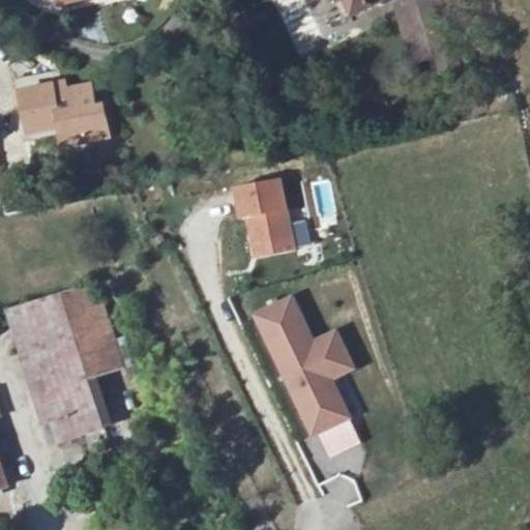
[(320,46),(304,0),(278,0),(296,54),(320,46)]
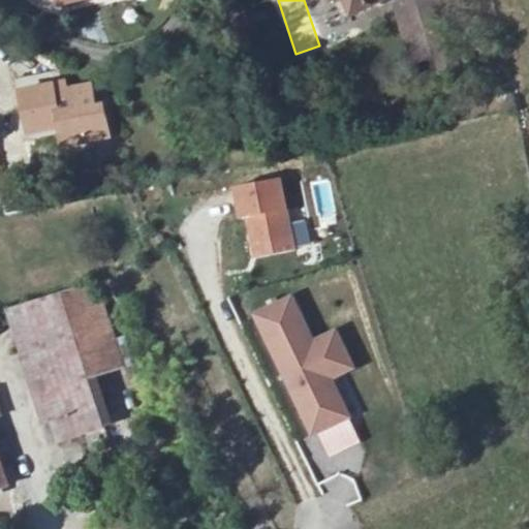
[(342,0),(328,0),(337,19),(348,13),(342,0)]
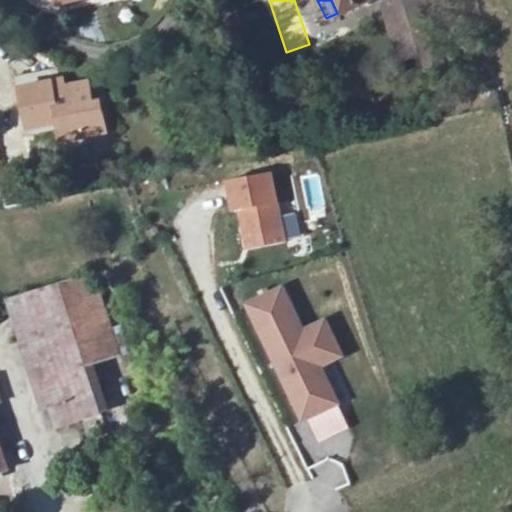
[(331,0),(337,13),(364,0),(331,0)]
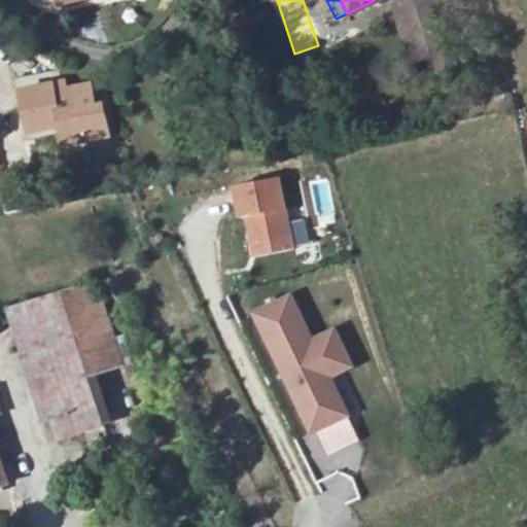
[(64,84),(53,86),(55,94),(66,92),(64,84)]
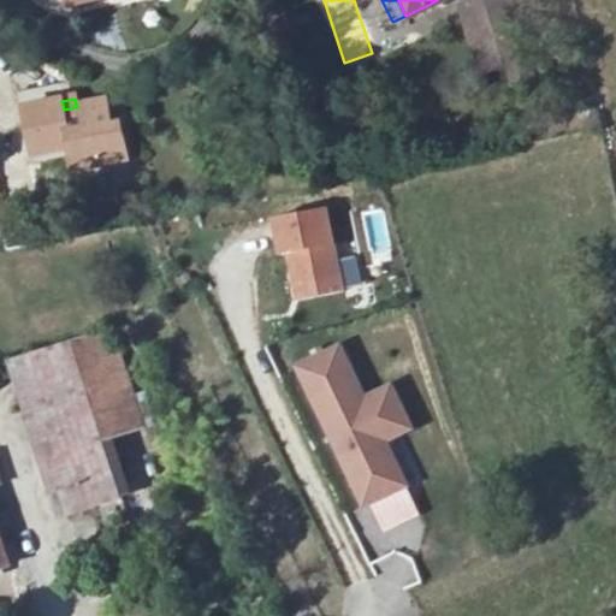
[(64,110),(61,101),(24,110),(34,157),(71,148),(76,172),(104,166),(101,152),(116,148),(111,126),(105,101),(77,107),(64,110)]
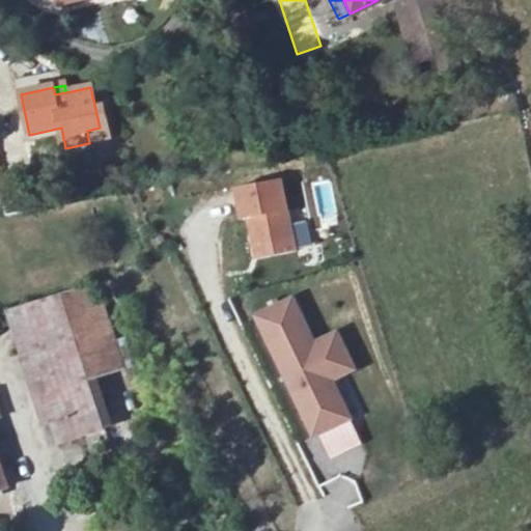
[(87,131),(89,143),(109,139),(107,127),(103,107),(95,109),(100,128),(87,131)]
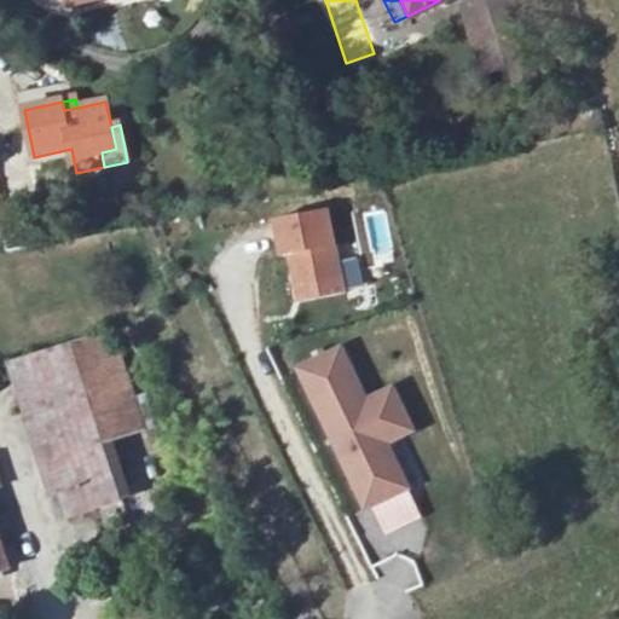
[(327,208),(275,220),(283,256),(289,255),(300,302),(345,293),(327,208)]
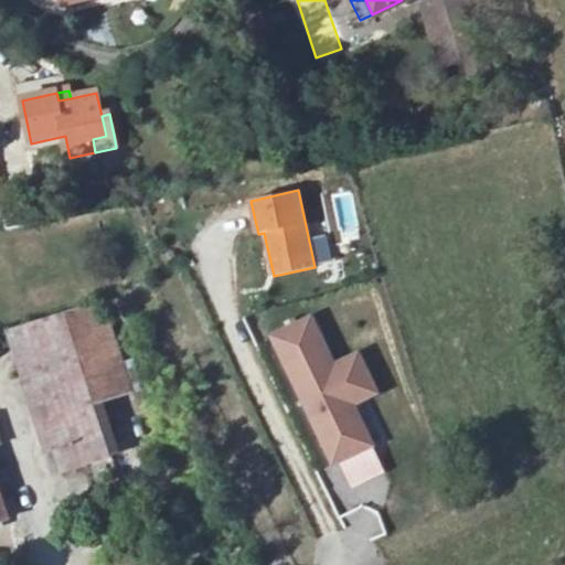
[(319,263),(334,259),(328,234),(312,237),(319,263)]
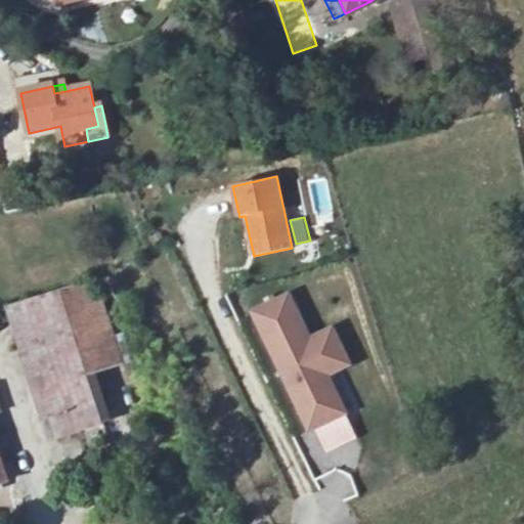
[(68,318),(15,339),(44,420),(49,419),(56,439),(79,432),(103,425),(96,403),(85,370),(119,359),(91,277),(58,291),(68,318)]
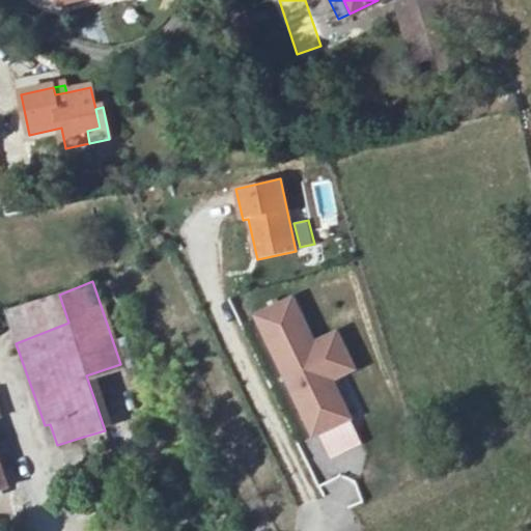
[(68,323),(59,295),(7,315),(16,343),(68,323)]
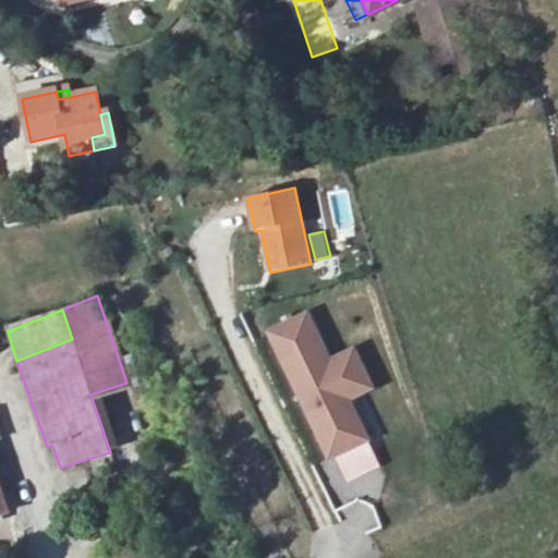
[(308,317),(269,335),(326,462),(364,445),(346,403),(354,400),(337,362),(329,365),(308,317)]
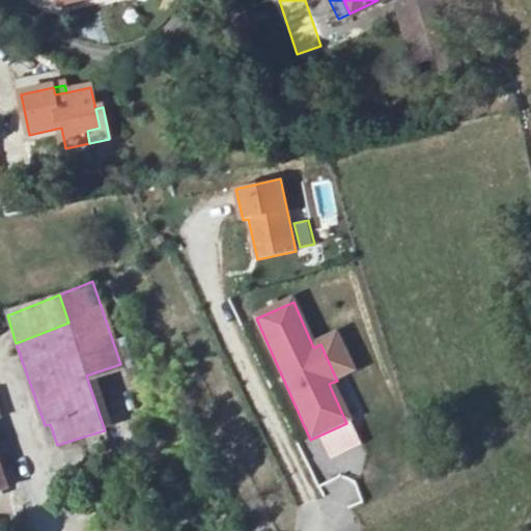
[(336,338),(320,344),(337,381),(352,374),(336,338)]
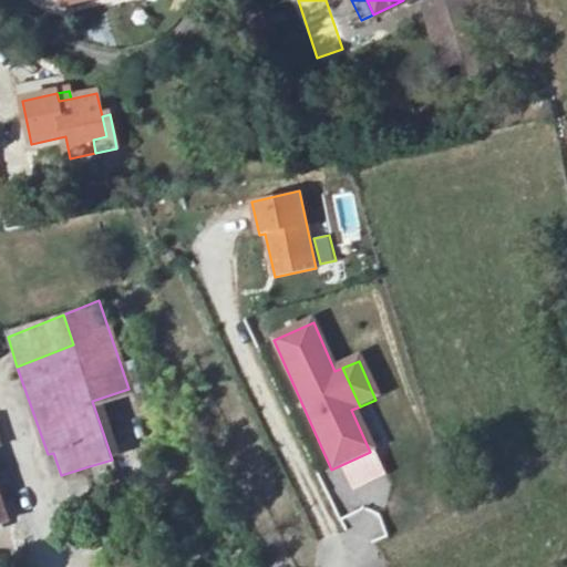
[(116,474),(112,460),(85,467),(90,482),(116,474)]
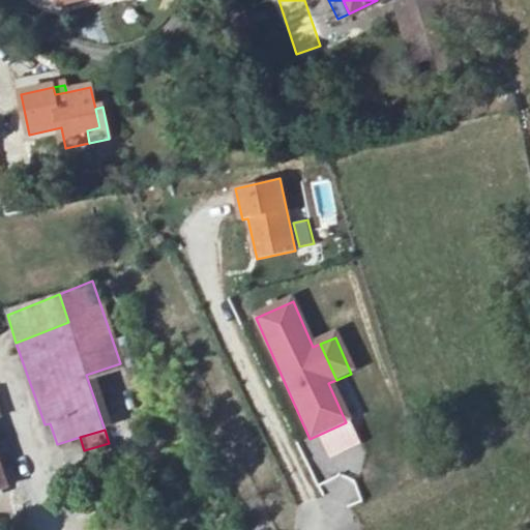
[(329,504),(357,500),(354,477),(326,481),(329,504)]
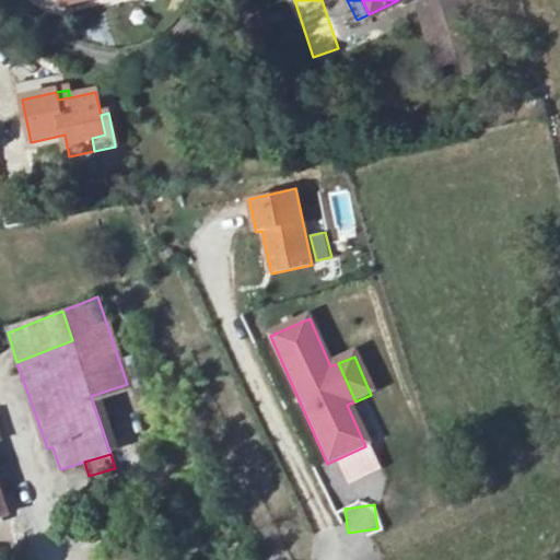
[(0,517),(0,545),(12,541),(4,516),(0,517)]
